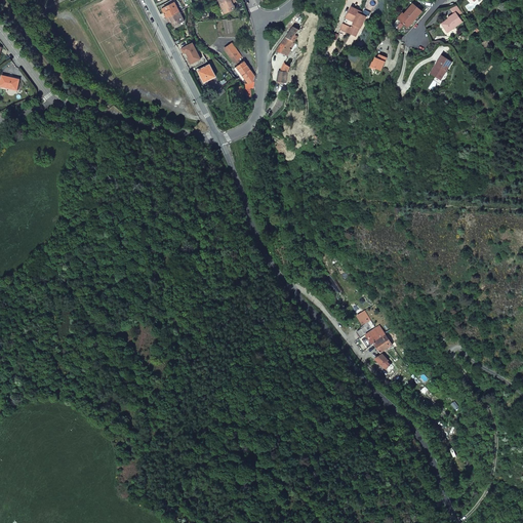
[(176,9),(172,0),(162,4),(165,10),(163,11),(162,12),(163,15),(176,9)]
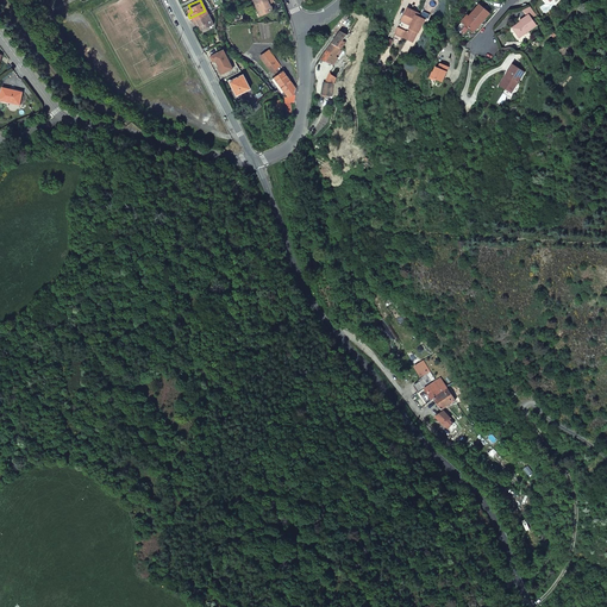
[(257,12),(270,8),(267,1),(269,0),(255,0),(252,1),(257,12)]
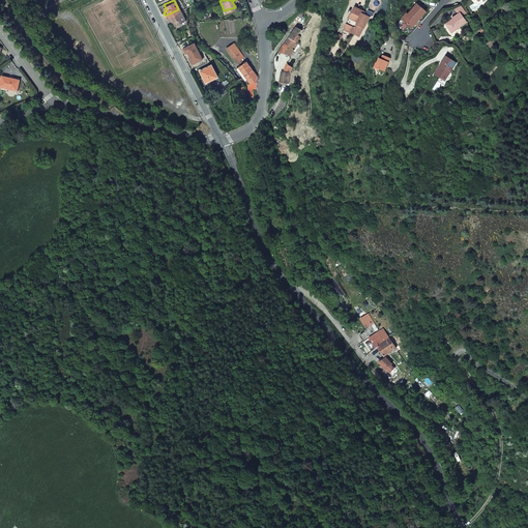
[(418,4),(404,20),(412,27),(427,11),(418,4)]
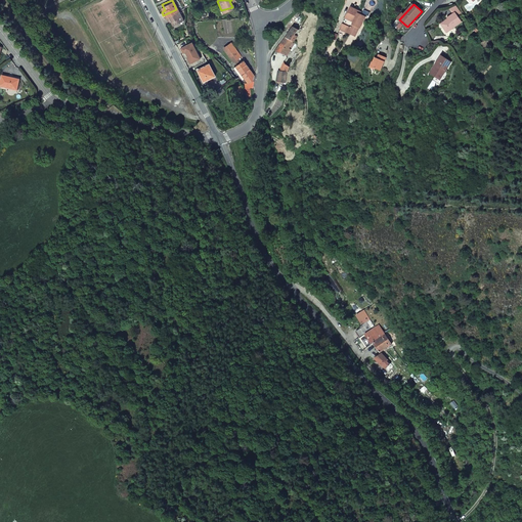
[(350,6),(339,29),(354,36),(358,27),(359,27),(364,15),(357,12),(358,10),(350,6)]
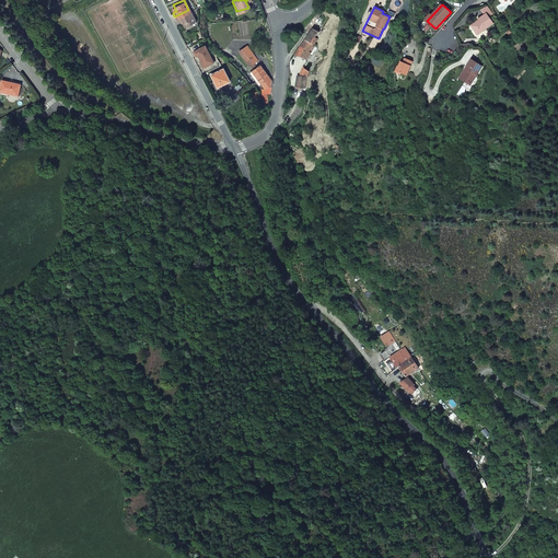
[(188,10),(174,16),(176,21),(181,19),(183,25),(194,20),(188,10)]
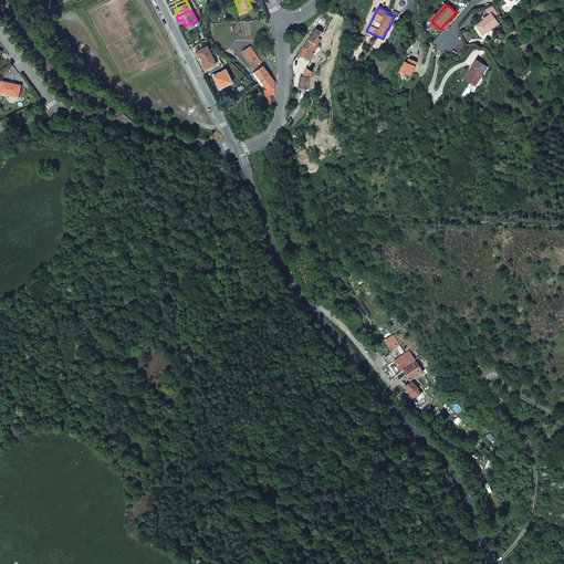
[(483,34),(499,22),(492,13),(486,18),(486,19),(479,23),(479,27),(483,34)]
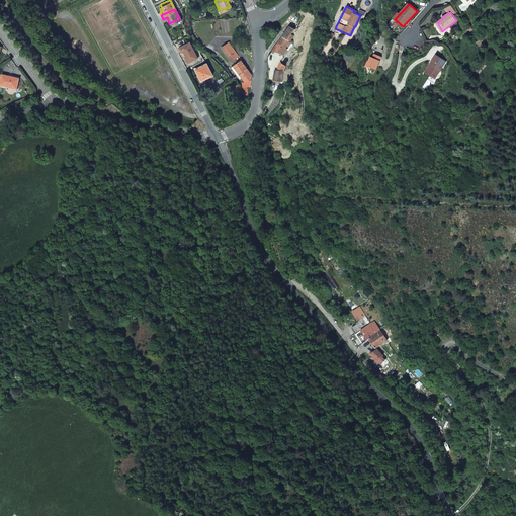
[(292,20),(272,49),(274,49),(281,52),(283,53),(287,47),(285,46),(290,39),(291,39),(294,34),(291,32),(295,27),(293,26),(296,22),(292,20)]
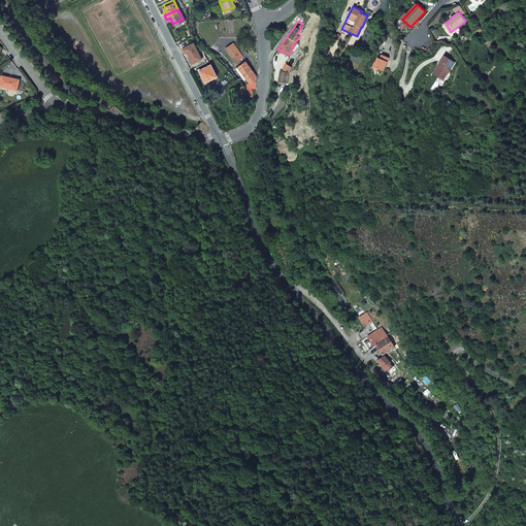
[(190,62),(199,57),(192,40),(179,46),(183,51),(185,51),(190,62)]
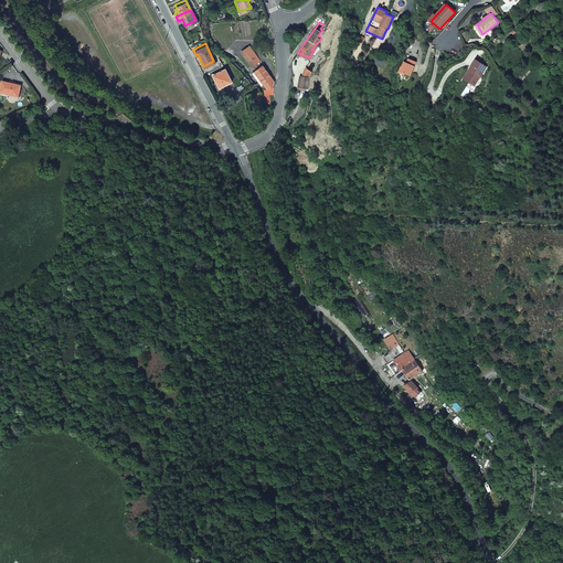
[(272,80),(259,63),(256,65),(254,62),(256,60),(245,44),(237,50),(248,64),(245,67),(261,88),(263,107),(267,107),(266,93),(271,93),(272,80)]
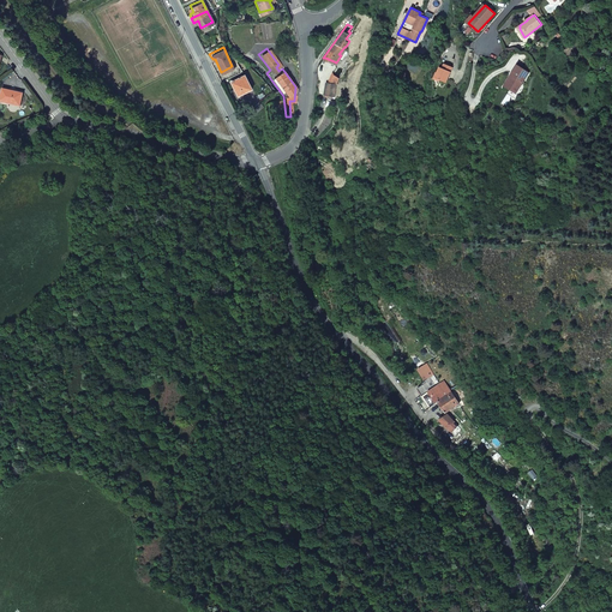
[(448,82),(455,66),(447,63),(444,69),(442,67),(438,77),(448,82)]
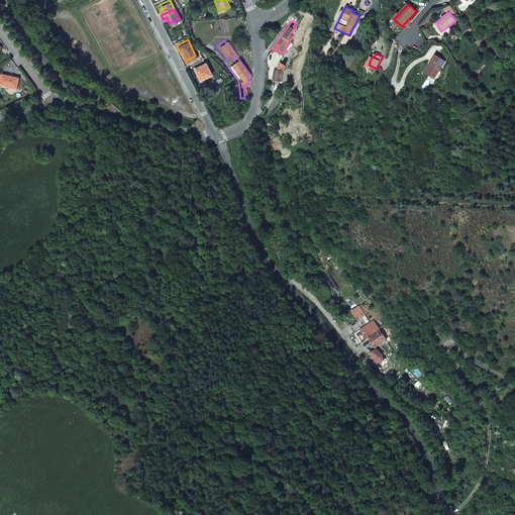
[(431,78),(442,62),(433,56),(427,64),(429,66),(425,72),(428,74),(427,75),(431,78)]
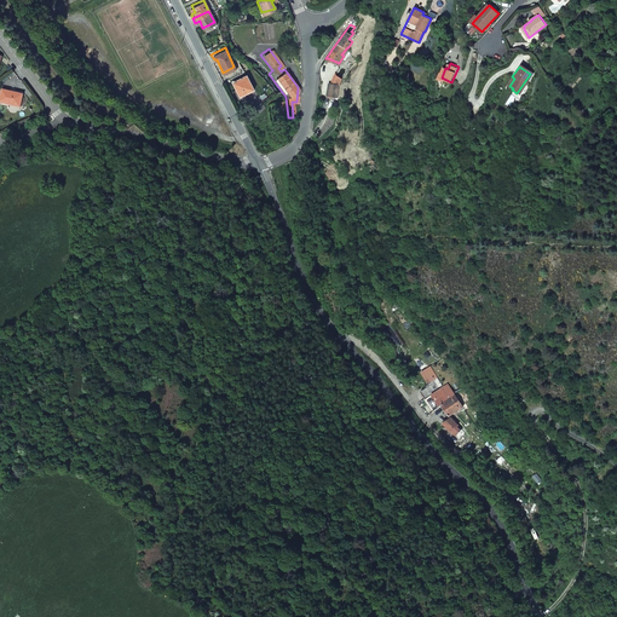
[(231,80),(237,93),(251,87),(244,73),(231,80)]
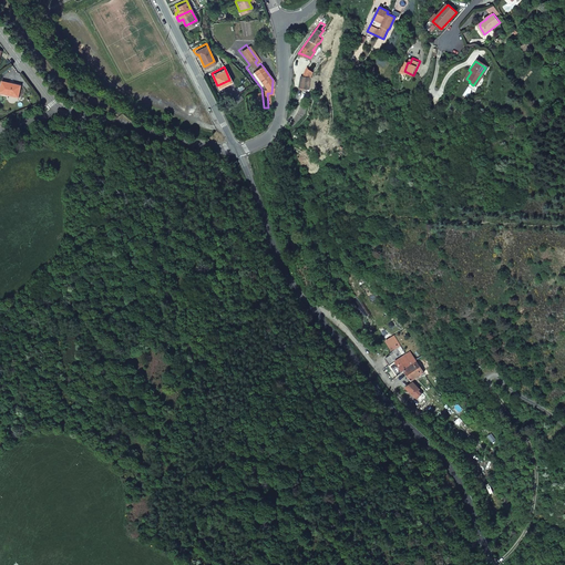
[(304,74),(301,85),(310,86),(311,75),(304,74)]
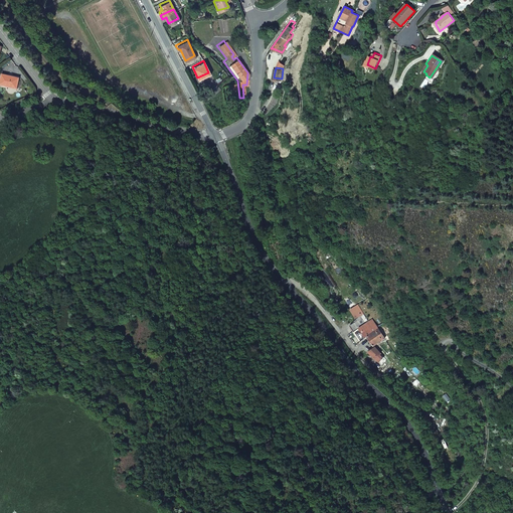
[(0,83),(15,88),(17,77),(10,76),(11,75),(6,74),(0,72),(0,83)]
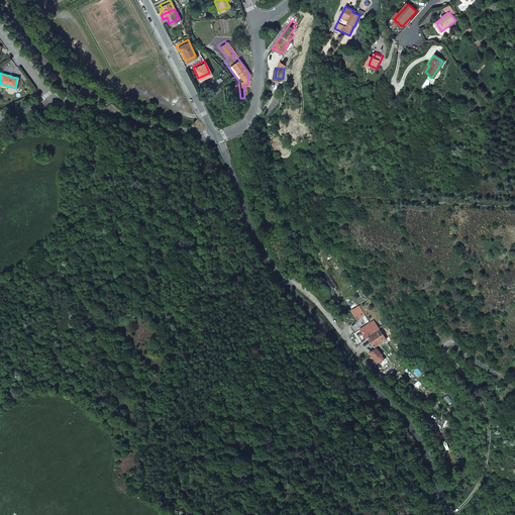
[(357,318),(364,314),(357,304),(351,309),(357,318)]
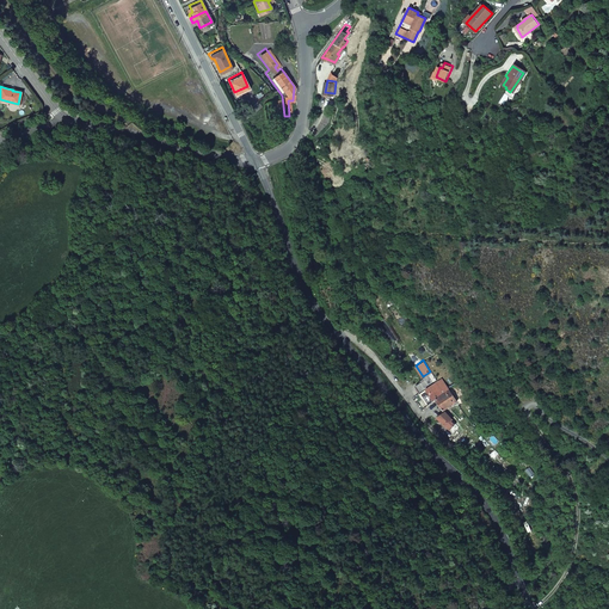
[(436,380),(430,371),(423,376),(422,376),(423,380),(414,386),(419,392),(436,380)]
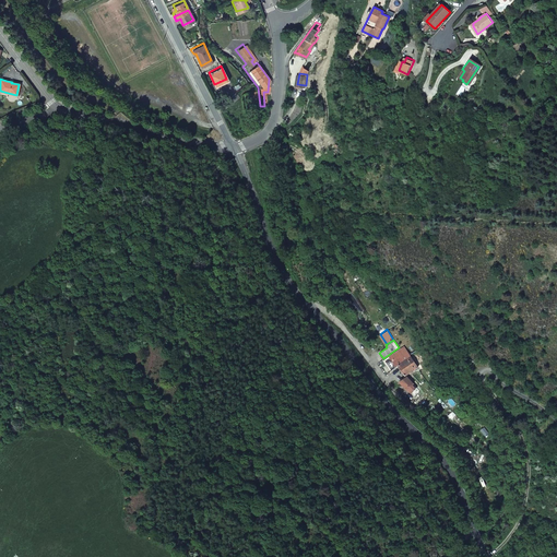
[(406,355),(405,354),(409,352),(404,344),(399,347),(383,358),(391,369),(398,364),(407,357),(406,355)]
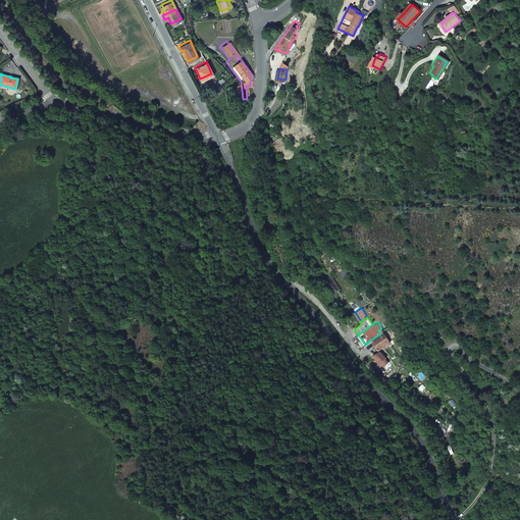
[(380,333),(371,340),(377,348),(388,341),(384,334),(382,335),(380,333)]
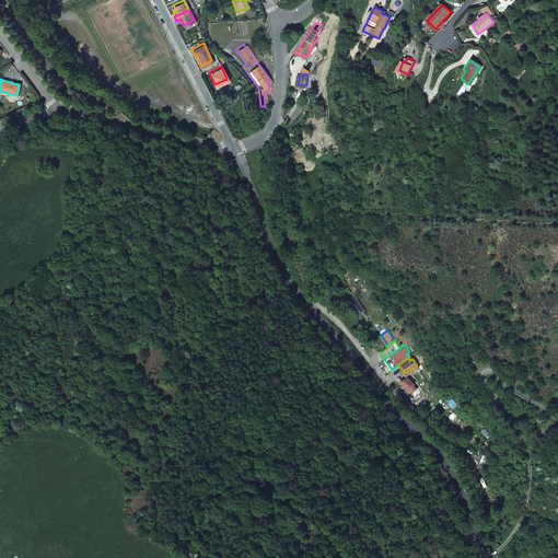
[(392,370),(384,359),(379,362),(386,373),(392,370)]
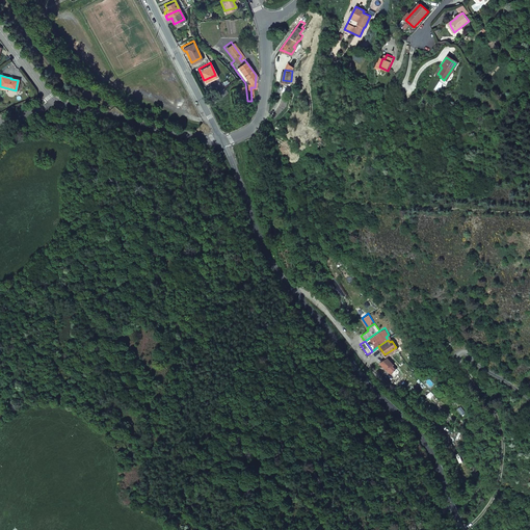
[(367,354),(360,344),(359,345),(366,355),(367,354)]
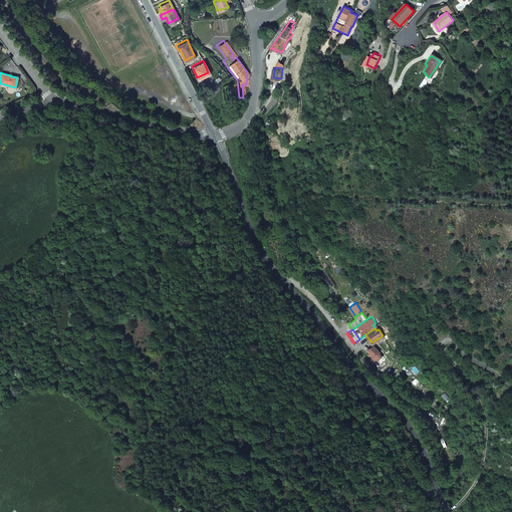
[(366,349),(372,355),(379,351),(373,344),(366,349)]
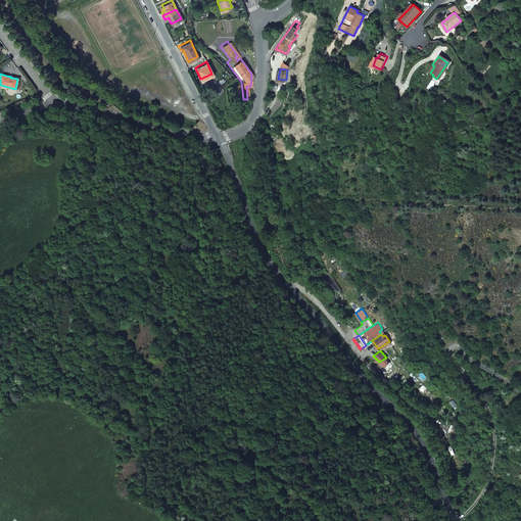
All buildings are outlined.
